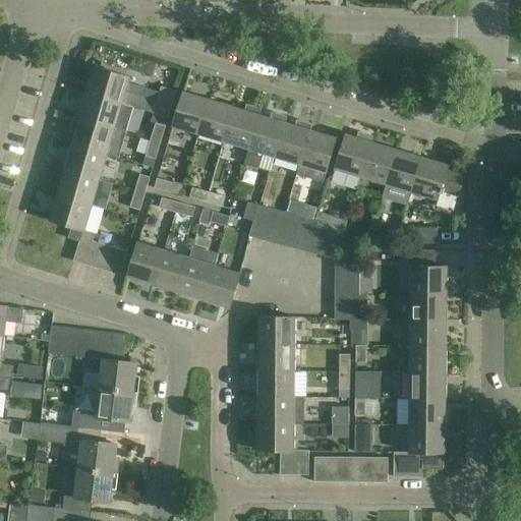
[(169,118),(176,92),(162,88),(161,92),(129,82),(130,77),(96,67),(88,94),(134,107),(155,113),(169,118)]
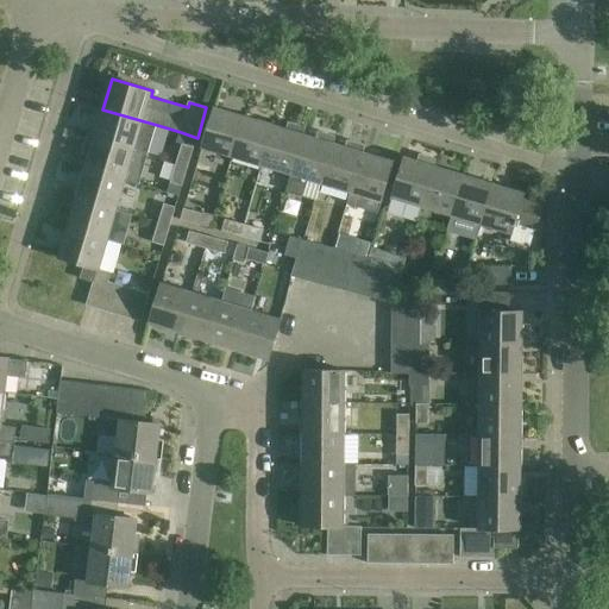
[(202,149),(232,157),(244,117),(214,107),(202,149)]
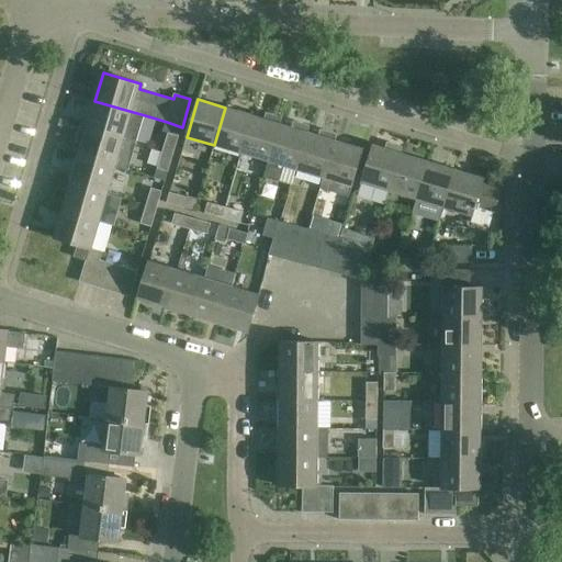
[(137,142),(145,115),(94,101),(87,127),(125,139),(126,138),(137,142)]
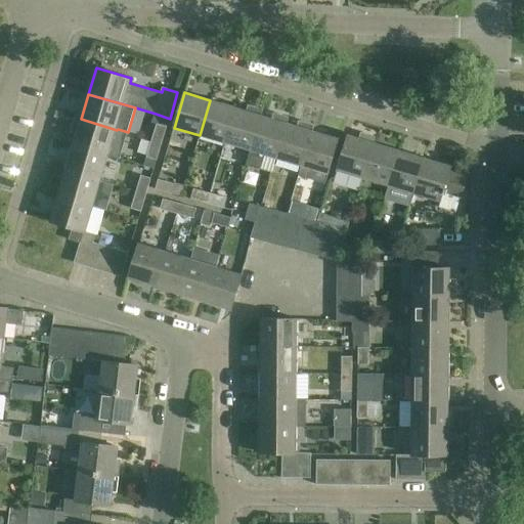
[(200,135),(225,143),(235,107),(210,100),(200,135)]
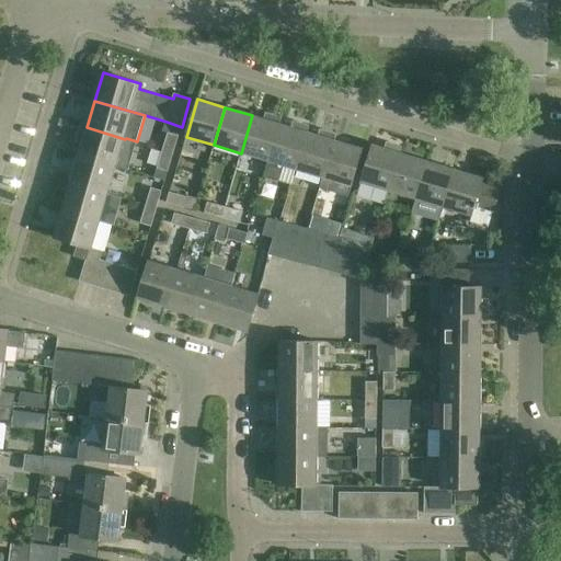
[(252,115),(241,153),(267,162),(279,124),(252,115)]
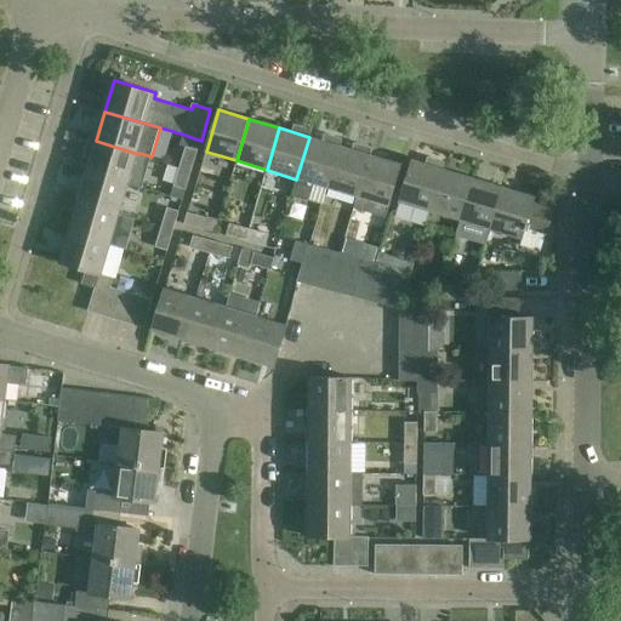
[(180,166),(191,170),(197,151),(198,151),(201,141),(184,135),(181,144),(187,146),(187,147),(186,147),(180,166)]
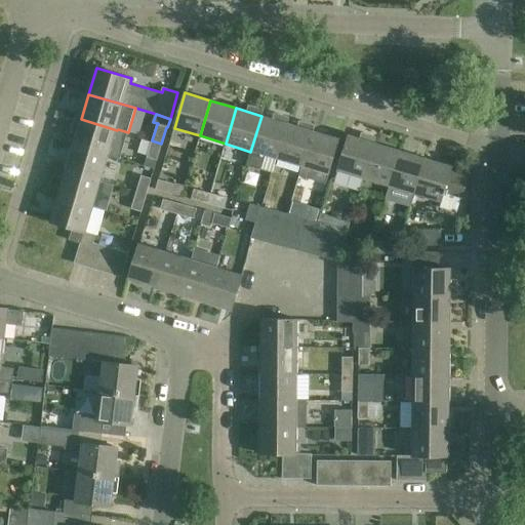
[(261,116),(250,152),(251,152),(247,164),(263,169),(266,156),(276,159),(287,124),(261,116)]
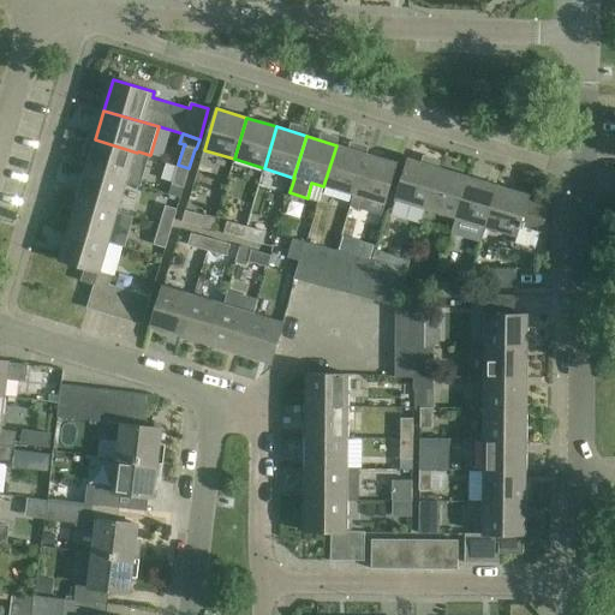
[(129,183),(137,153),(95,139),(85,169),(129,183)]
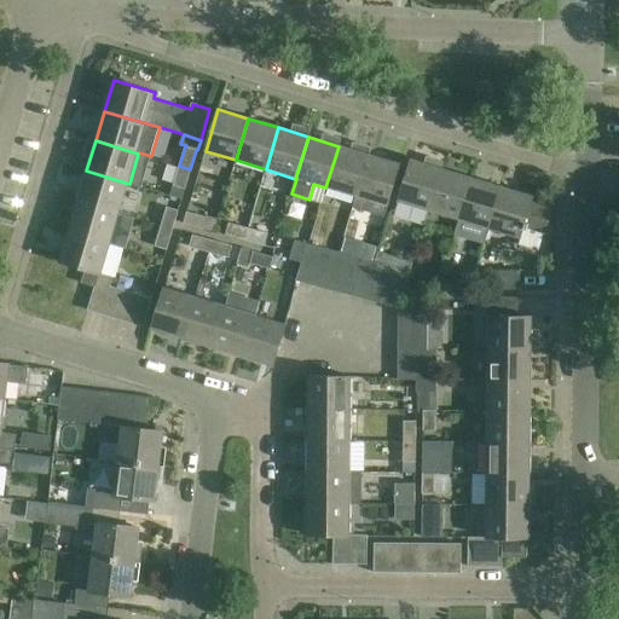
[(369,155),(339,146),(325,187),(356,197),(369,155)]
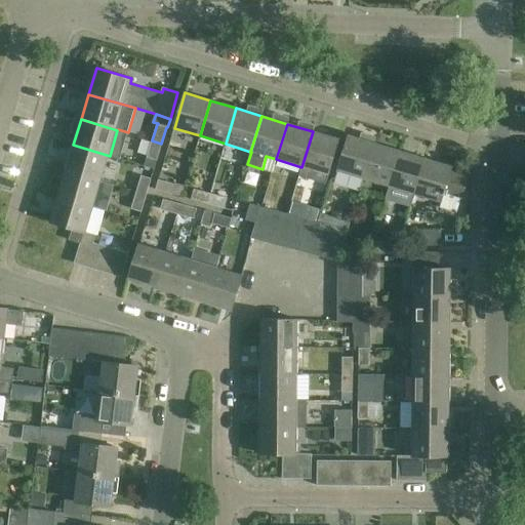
[(338,139),(313,131),(301,167),(327,174),(338,139)]
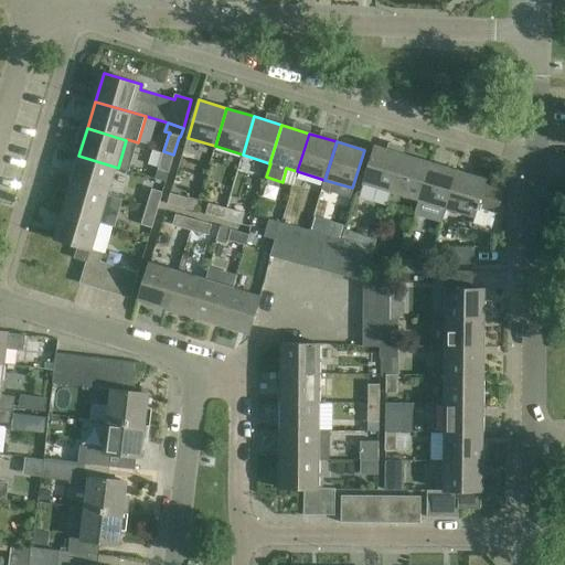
[(403,155),(375,146),(364,182),(392,190),(403,155)]
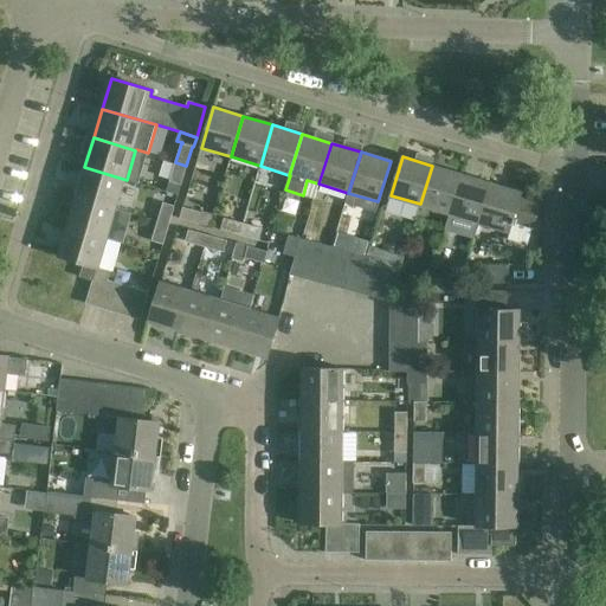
[(186,166),(175,162),(169,181),(180,185),(186,166)]
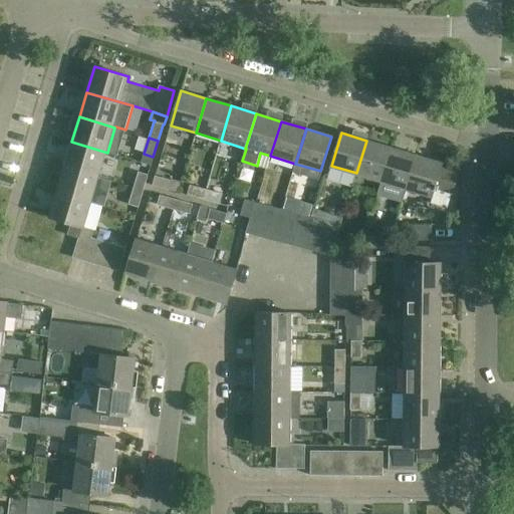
[(381,181),(392,148),(366,141),(356,173),(381,181)]
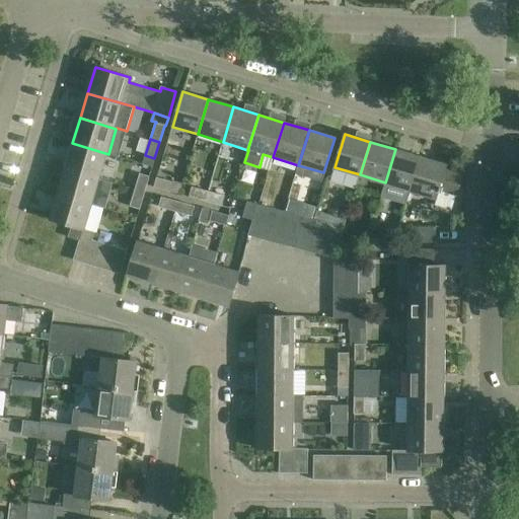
[(101,179),(108,154),(72,143),(65,168),(101,179)]
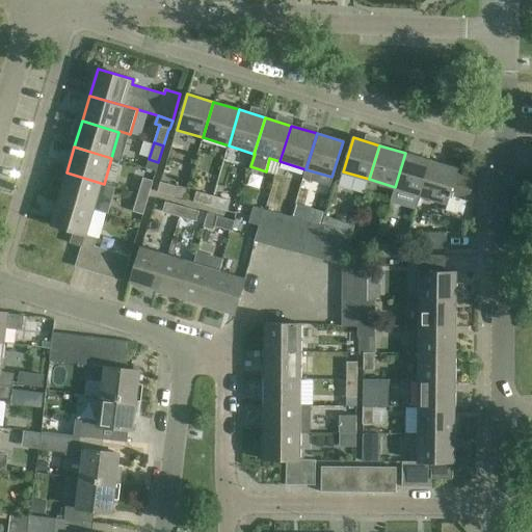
[(420,195),(430,160),(405,153),(395,187),(420,195)]
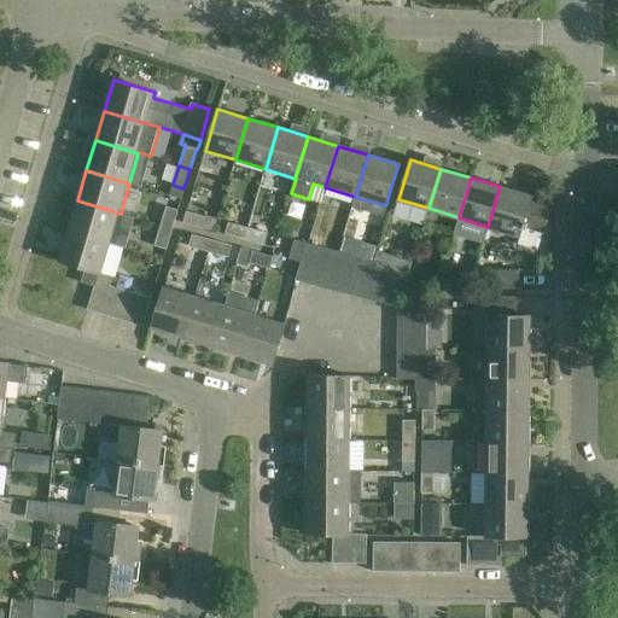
[(531,196),(500,186),(488,227),(519,237),(522,228),(525,229),(526,227),(543,232),(551,209),(529,203),(531,196)]
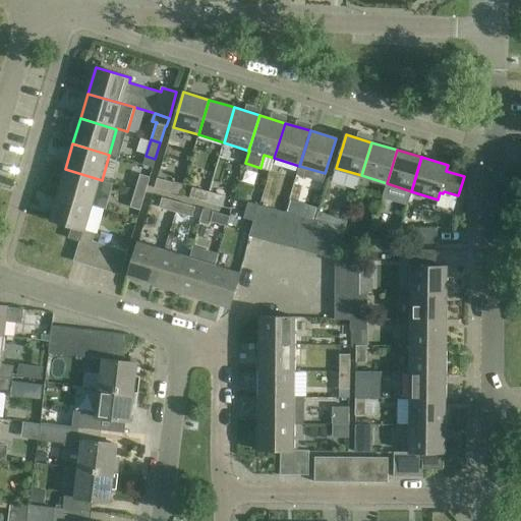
[(57,194),(94,206),(102,180),(65,169),(57,194)]
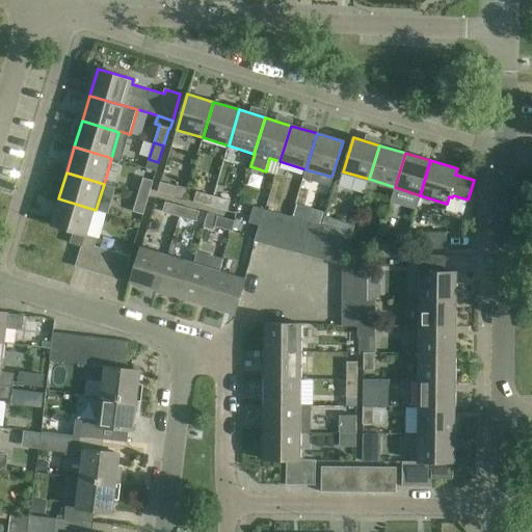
[(137,194),(148,198),(153,181),(142,179),(137,194)]
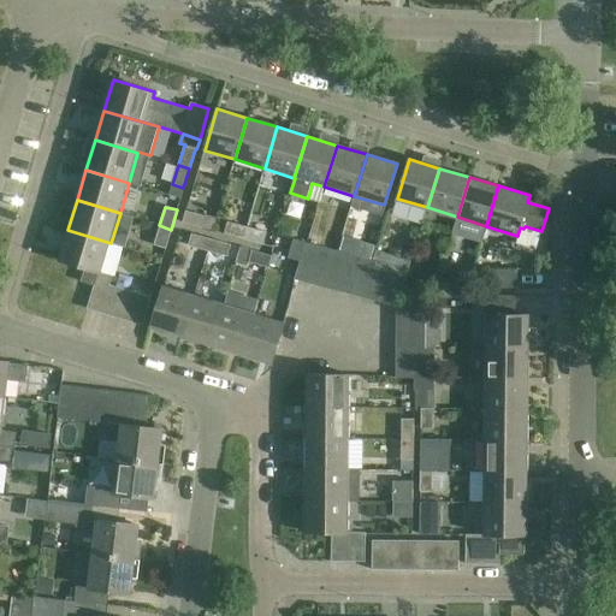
[(182,223),(201,227),(213,231),(217,220),(185,211),(182,223)]
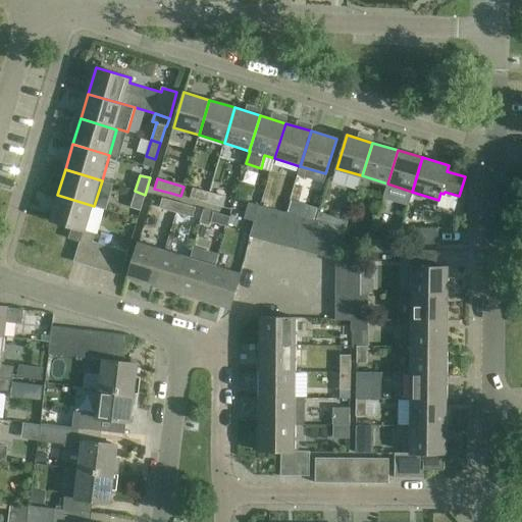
[(240,184),(236,196),(245,199),(248,187),(240,184)]
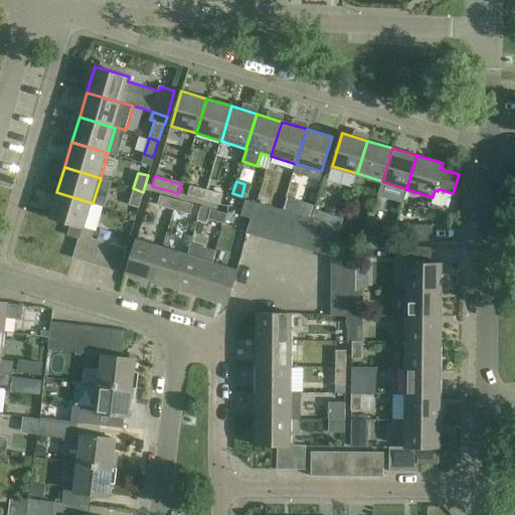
[(187,195),(203,200),(206,190),(190,186),(187,195)]
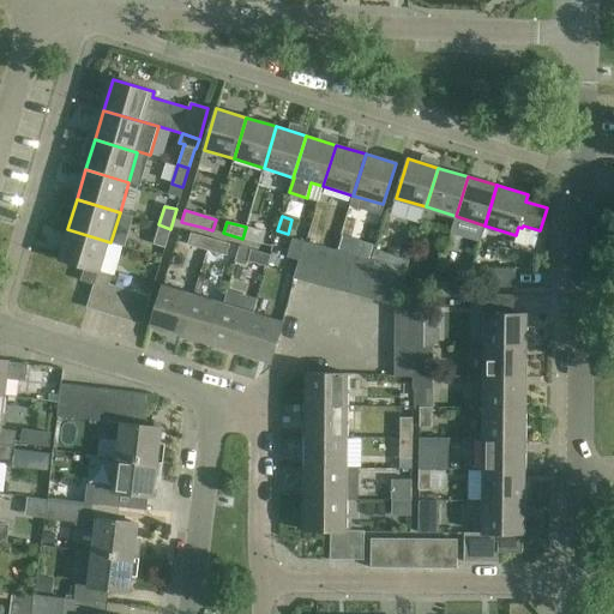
[(170,229),(158,224),(154,245),(164,248),(170,229)]
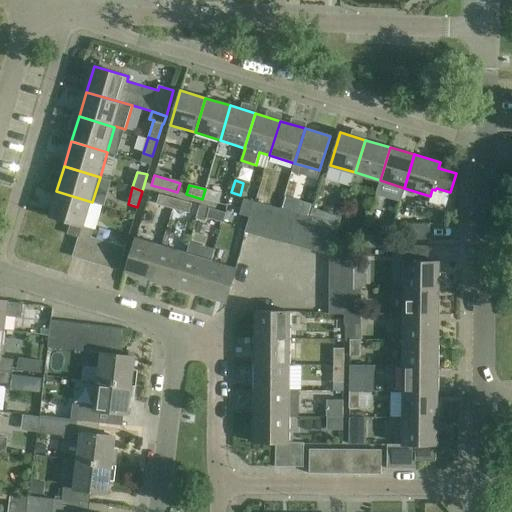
[(221,194),(205,189),(202,199),(218,203),(221,194)]
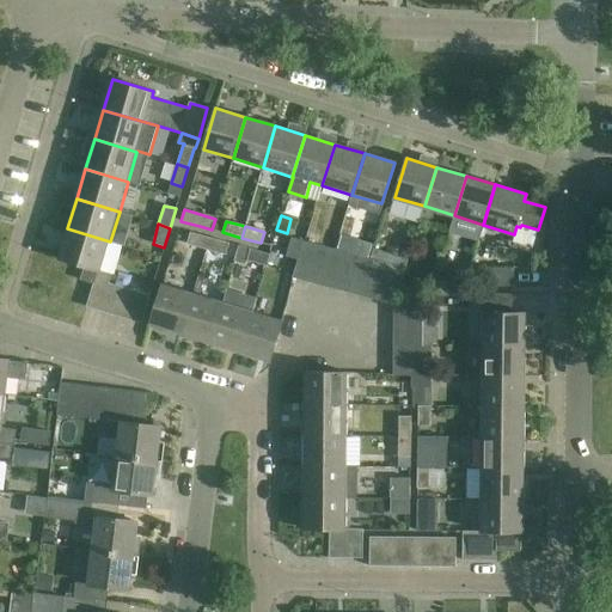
[(102,271),(110,242),(67,228),(59,258),(81,265),(97,270),(102,271)]
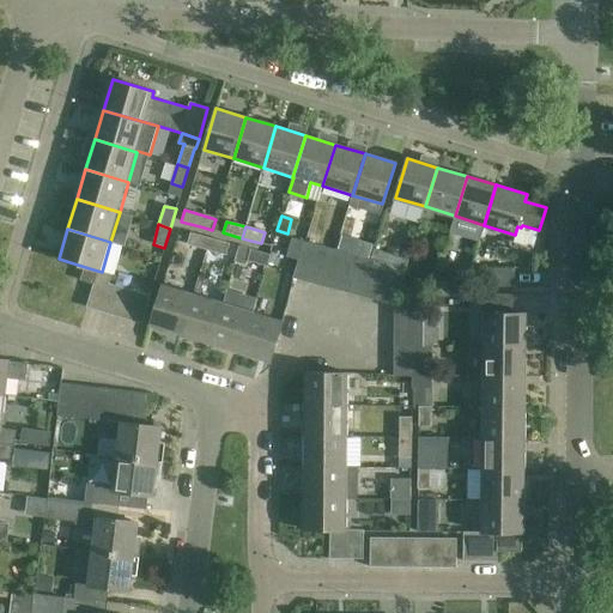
[(177,242),(187,244),(206,250),(210,238),(180,230),(177,242)]
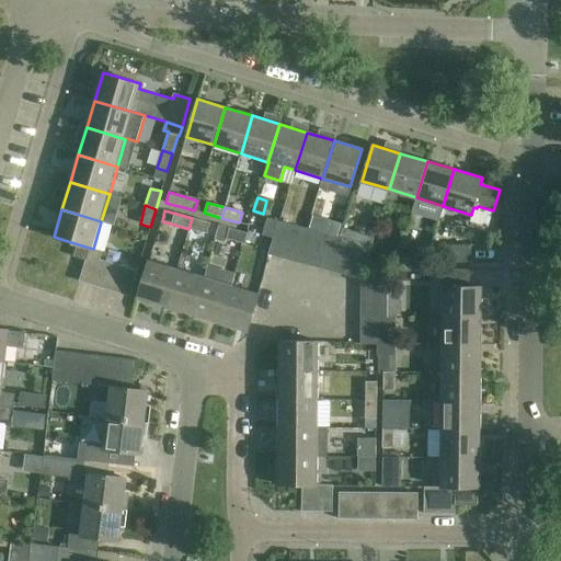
[(312,217),(309,229),(316,231),(322,233),(325,220),(312,217)]
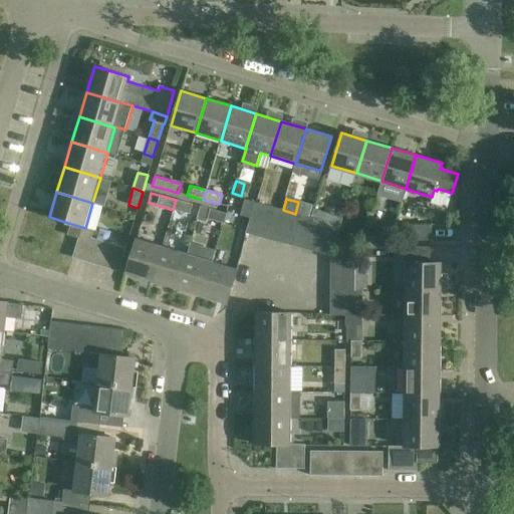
[(176,200),(173,210),(189,214),(192,205),(176,200)]
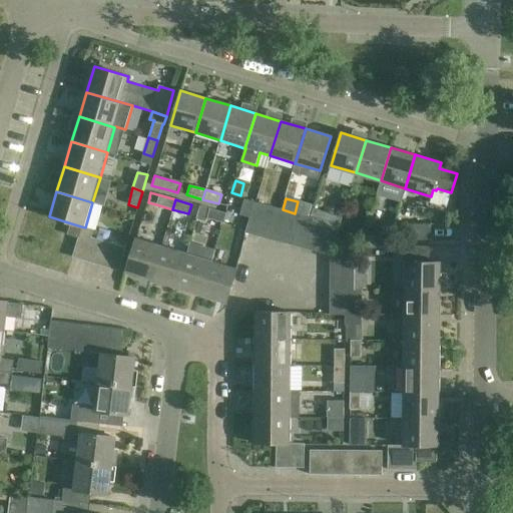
[(239,215),(249,218),(254,202),(244,200),(239,215)]
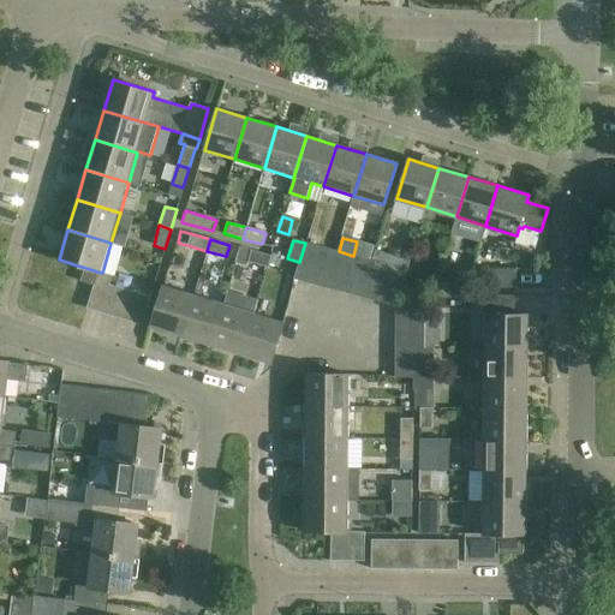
[(299,262),(294,280),(308,284),(317,246),(305,243),(299,262)]
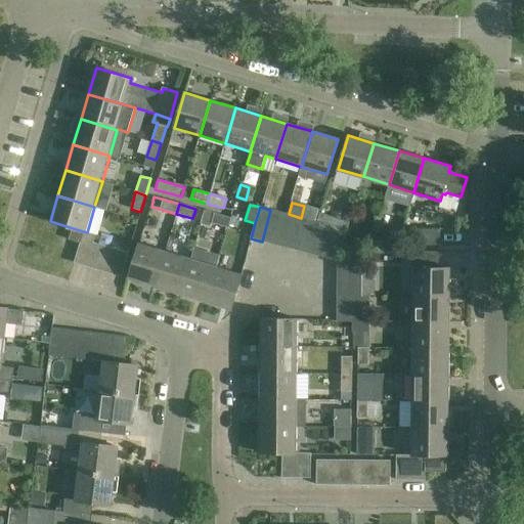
[(262,242),(274,245),(282,213),(270,210),(262,242)]
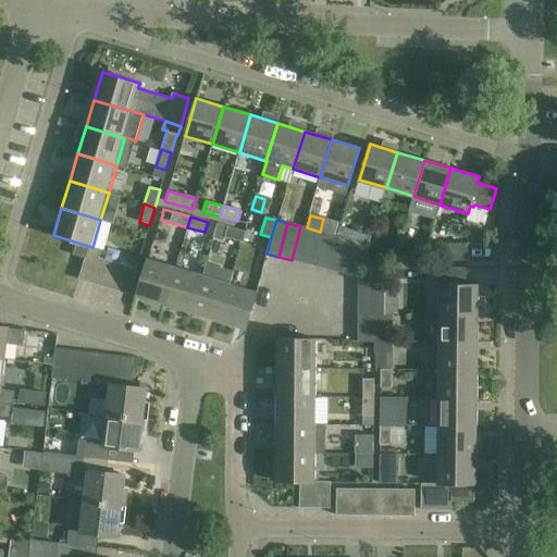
[(245,232),(227,226),(224,237),(242,243),(245,232)]
